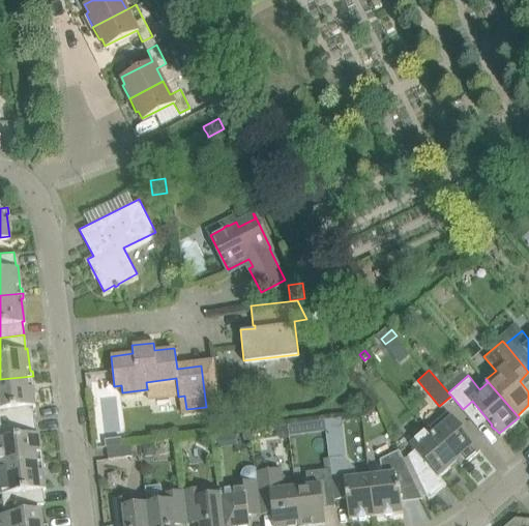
[(0,421),(34,418),(32,404),(34,404),(31,381),(33,381),(33,376),(0,379),(0,421)]
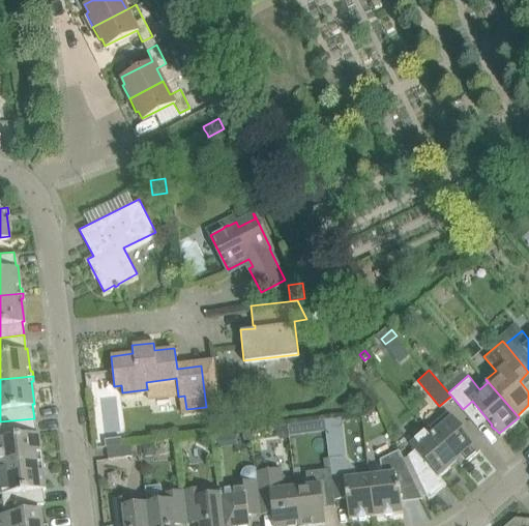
[(447,410),(428,427),(461,464),(479,448),(447,410)]
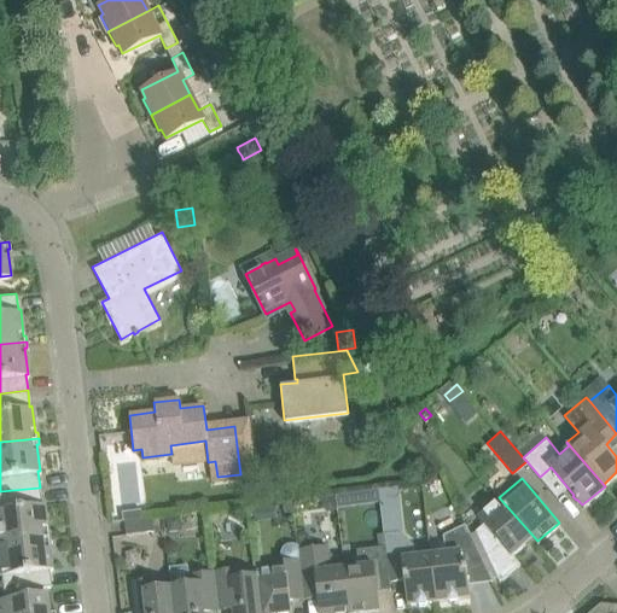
[(397,484),(377,486),(378,496),(379,500),(400,497),(397,484)]
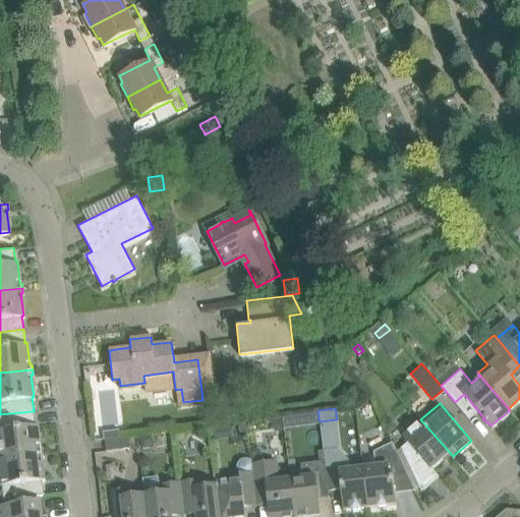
[(318,410),(307,411),(308,419),(319,418),(318,410)]
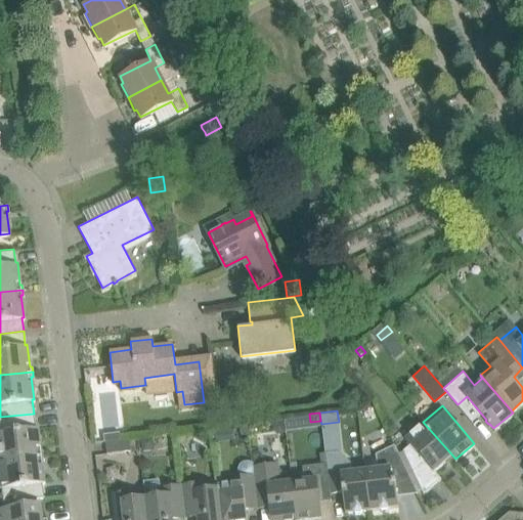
[(0,459),(42,453),(42,448),(40,448),(37,427),(35,427),(34,414),(0,417),(0,459)]
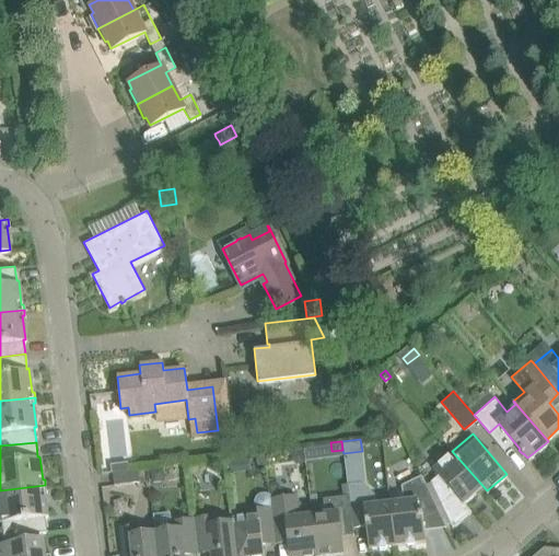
[(303,447),(289,448),(290,458),(295,462),(301,461),(304,458),(303,447)]
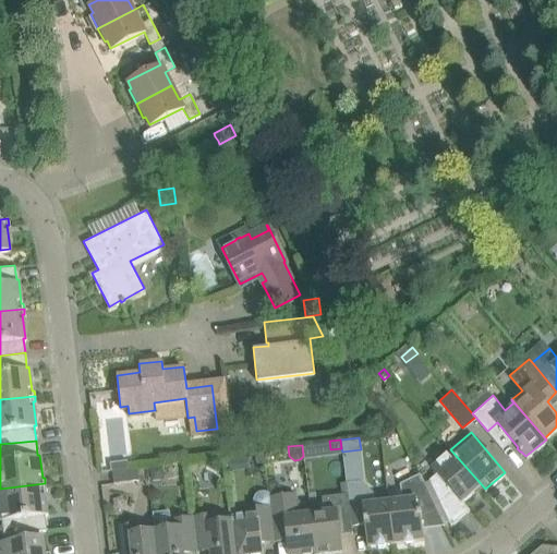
[(263,449),(253,450),(254,460),(264,459),(263,449)]
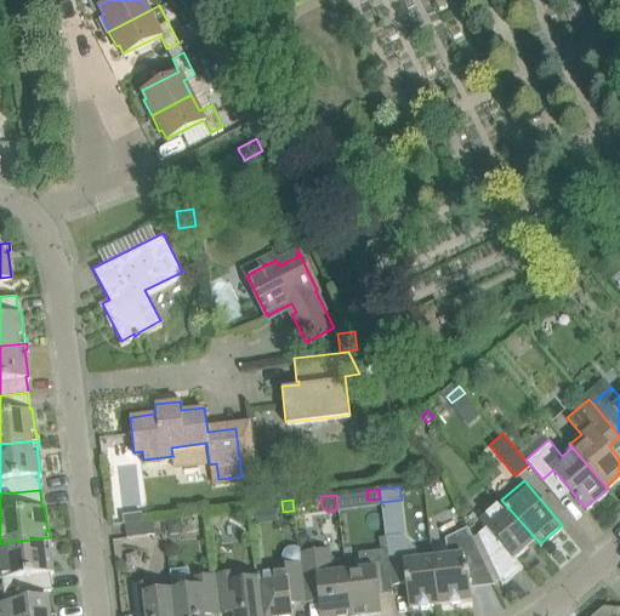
[(539,545),(540,543),(501,500),(479,518),(485,525),(477,532),(501,582),(522,565),(513,555),(534,539),(539,545)]
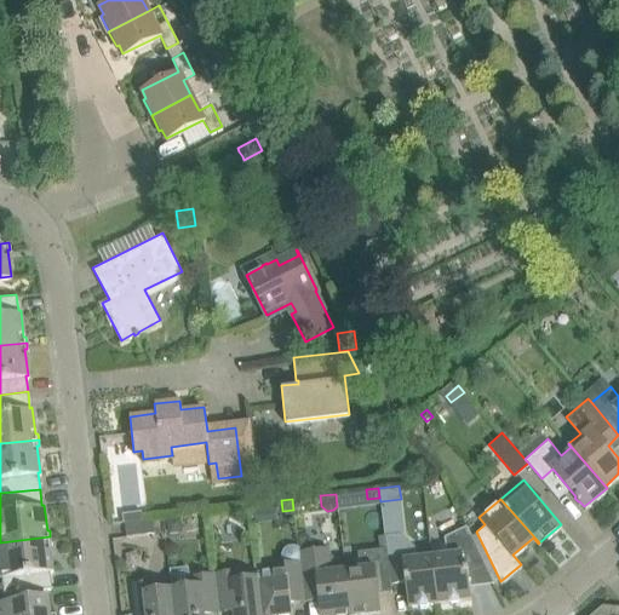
[(264,503),(248,505),(251,519),(267,517),(264,503)]
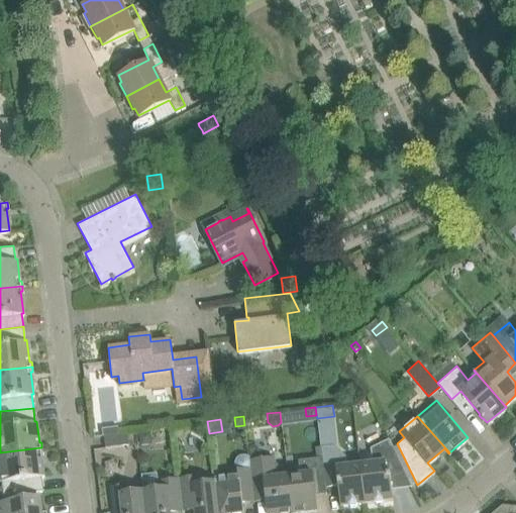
[(148,428),(137,429),(139,442),(150,440),(148,428)]
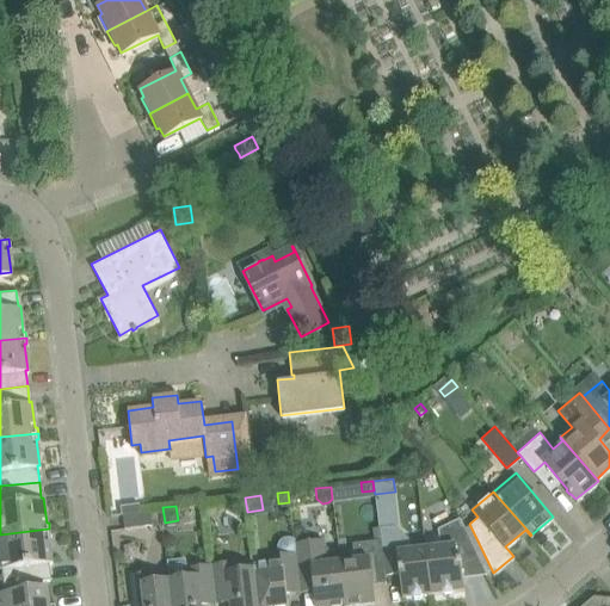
[(122,512),(124,526),(152,523),(149,509),(122,512)]
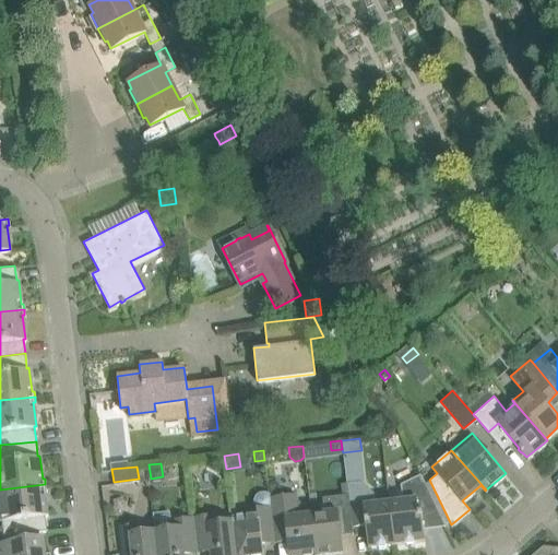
[(402,499),(389,500),(393,542),(404,541),(406,543),(413,542),(414,540),(424,539),(420,512),(436,506),(419,473),(400,482),(402,499)]
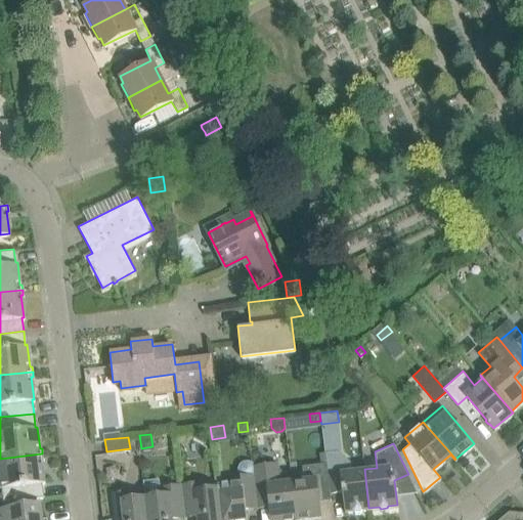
[(324,450),(325,462),(329,485),(341,483),(344,511),(352,510),(354,512),(360,511),(361,509),(368,508),(364,469),(351,470),(350,460),(338,449),(324,450)]
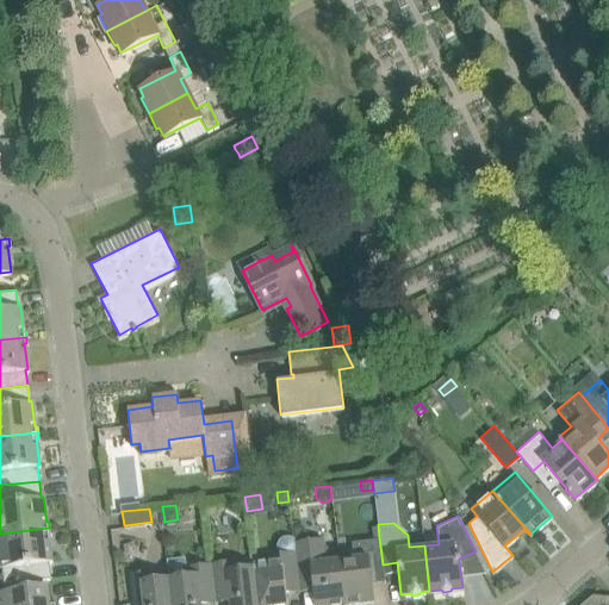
[(49,528),(0,534),(0,561),(2,582),(51,577),(49,560),(51,560),(48,534),(50,534),(49,528)]
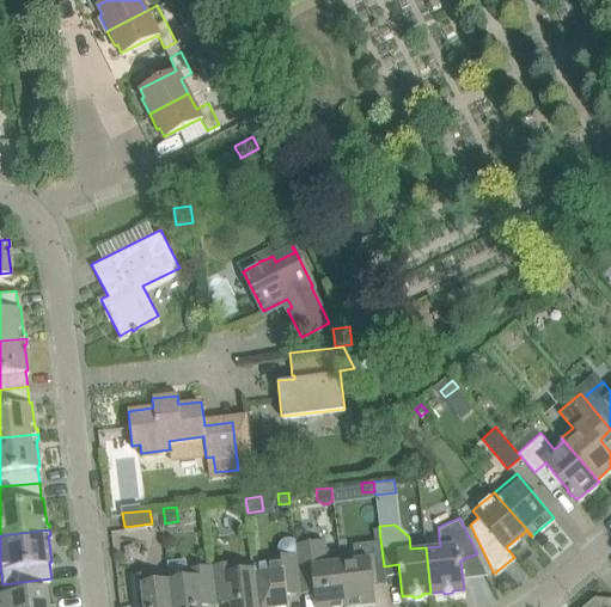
[(254,564),(258,606),(287,606),(286,594),(300,592),(294,537),(292,535),(287,537),(282,539),(280,544),(280,550),(283,553),(280,555),(281,560),(254,564)]
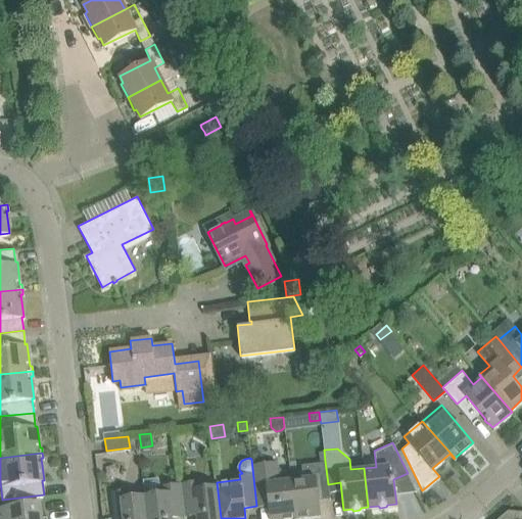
[(269,505),(270,518),(285,518),(295,518),(290,479),(278,480),(276,461),(253,464),(253,461),(252,460),(251,459),(256,506),(269,505)]
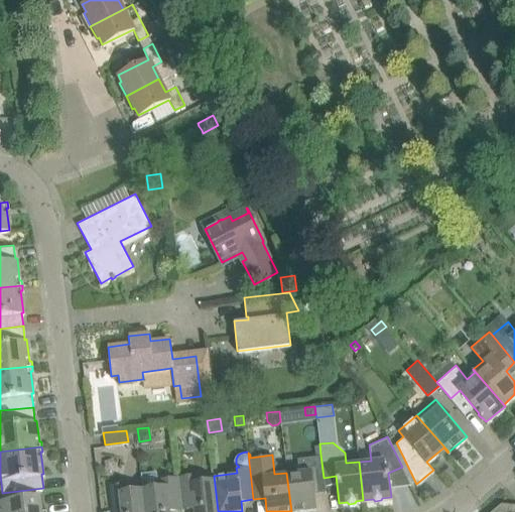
[(298,472),(286,473),(291,511),(315,508),(312,486),(324,485),(325,491),(326,491),(324,478),(320,455),(297,458),(298,472)]
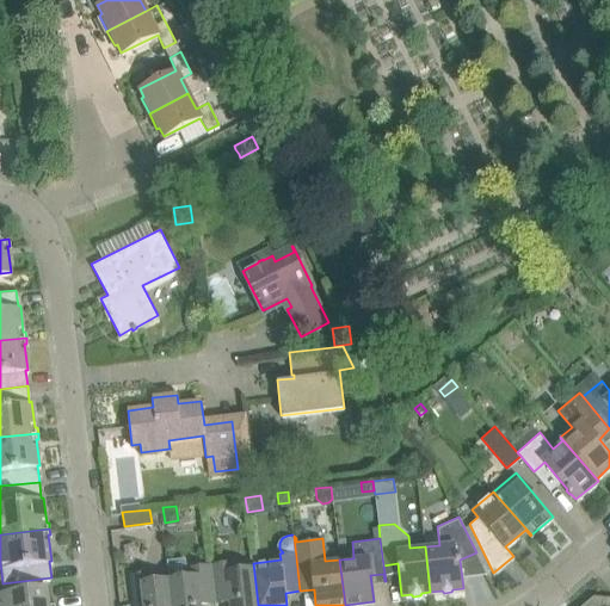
[(258,605),(253,563),(253,568),(236,570),(235,561),(210,563),(215,601),(216,601),(215,595),(228,594),(229,605),(258,605)]
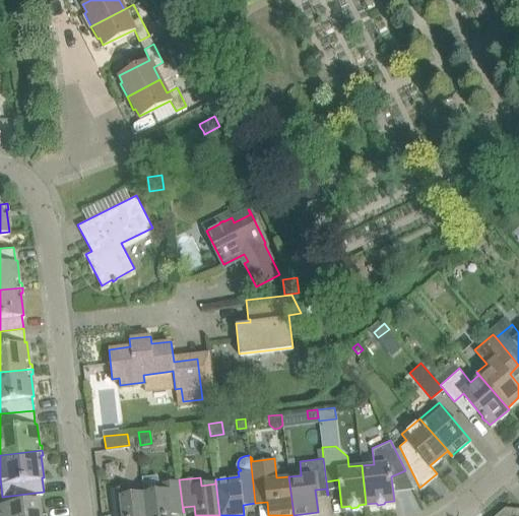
[(143,493),(146,515),(171,515),(170,508),(182,507),(182,512),(183,512),(179,479),(157,482),(158,491),(143,493)]
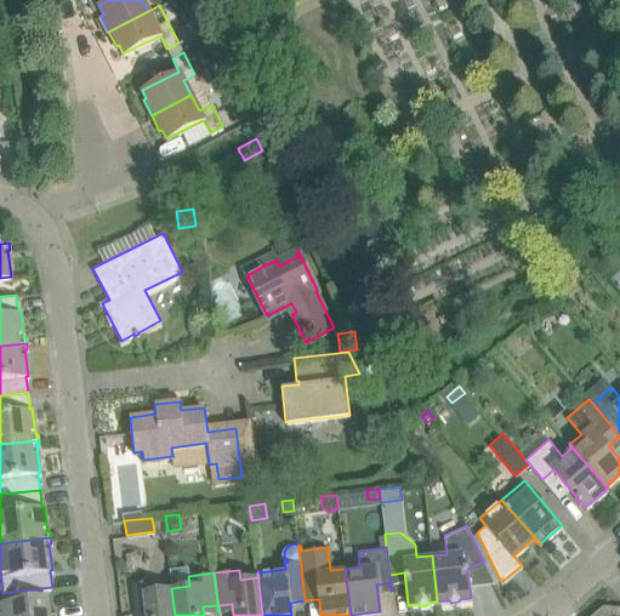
[(144,615),(175,615),(171,588),(154,591),(152,581),(131,583),(136,615),(146,614),(144,615)]
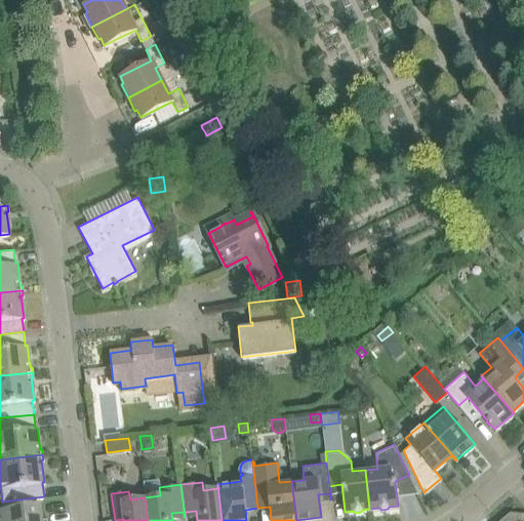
[(0,520),(3,520),(2,520),(48,520),(48,518),(26,520),(24,505),(3,507),(0,507),(0,520)]
